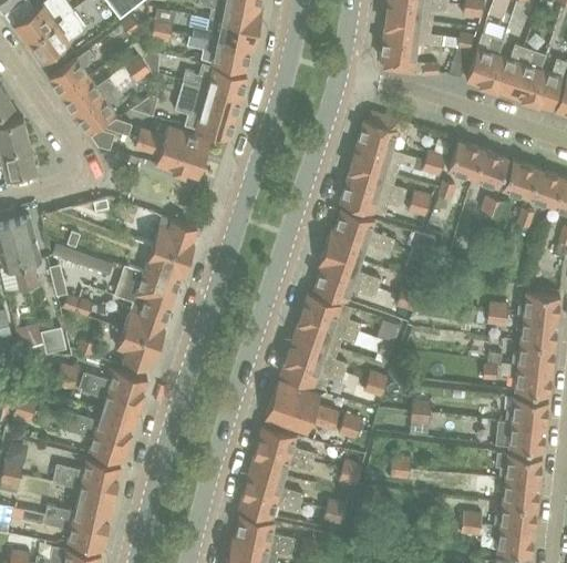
[(0,0),(0,13),(1,16),(22,0),(0,0)]
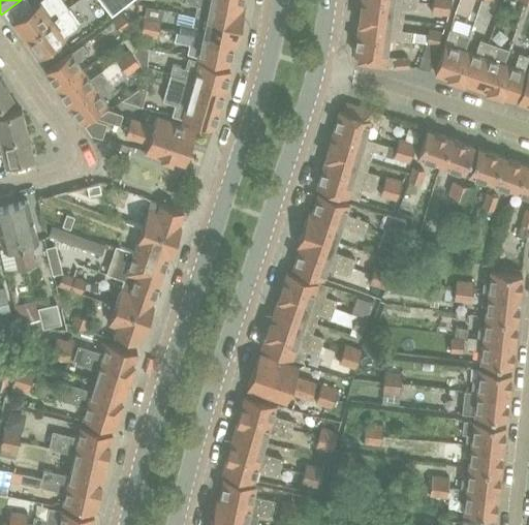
[(12,23),(25,40),(67,10),(62,4),(59,0),(44,0),(38,4),(12,23)]
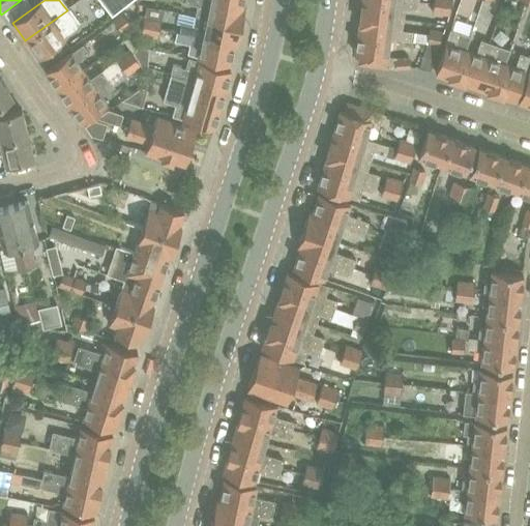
[(135,0),(110,0),(102,5),(104,6),(113,18),(136,1),(135,0)]
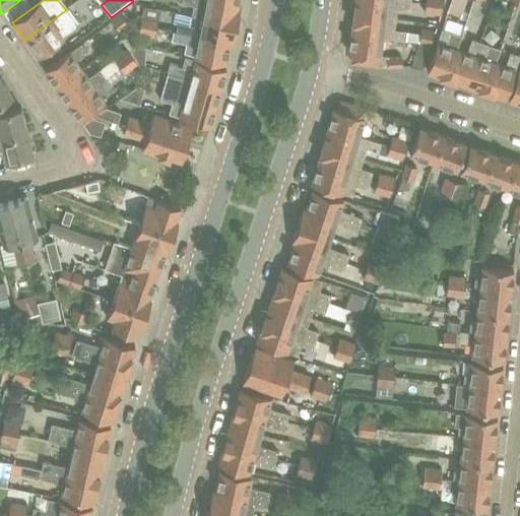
[(193,8),(191,18),(202,20),(237,28),(240,9),(198,0),(182,0),(181,6),(193,8)]
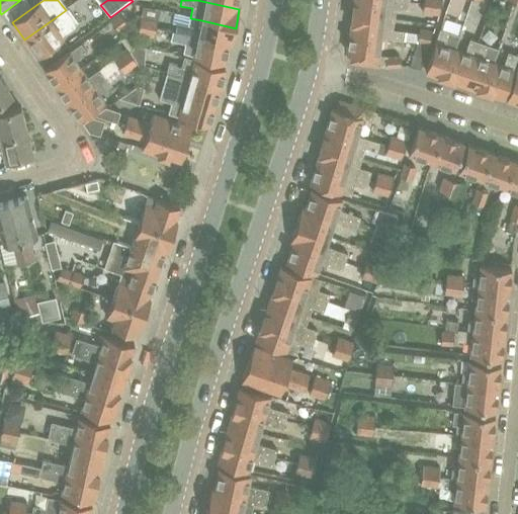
[(197,0),(239,9),(240,7),(237,6),(237,0),(197,0)]
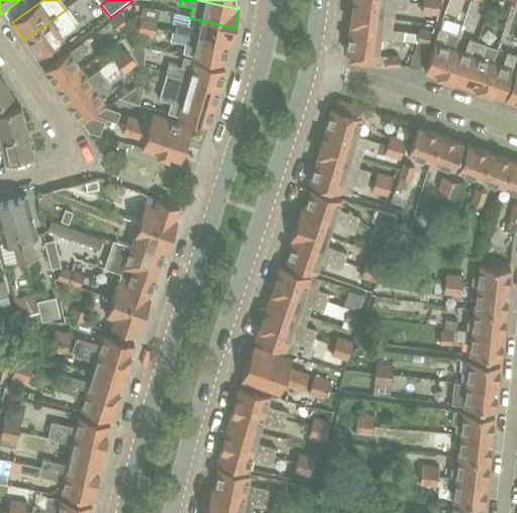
[(375,0),(352,0),(351,16),(394,22),(395,12),(407,13),(408,5),(375,0)]
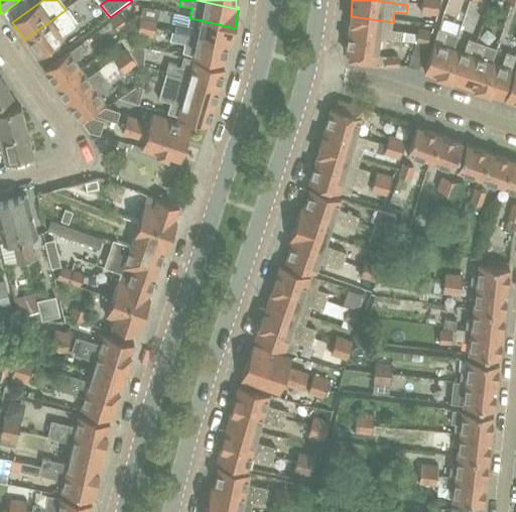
[(421,0),(421,6),(438,8),(438,0),(421,0)]
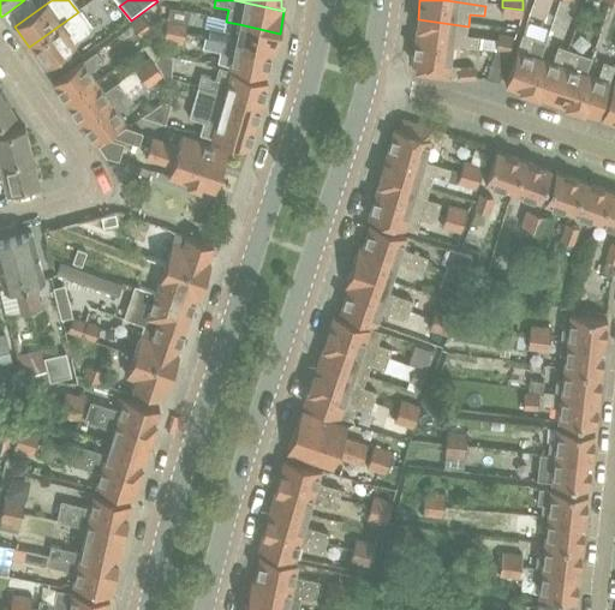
[(521,22),(523,10),(502,7),(501,19),(521,22)]
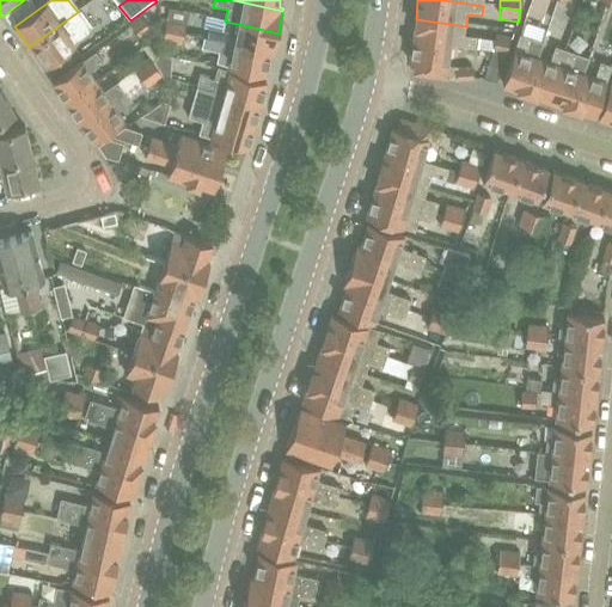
[(91,31),(78,12),(29,47),(43,66),(91,31)]
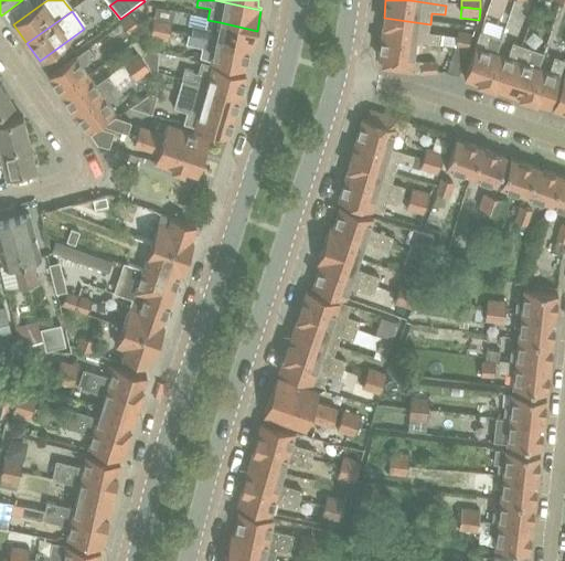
[(119,25),(130,38),(140,29),(130,17),(119,25)]
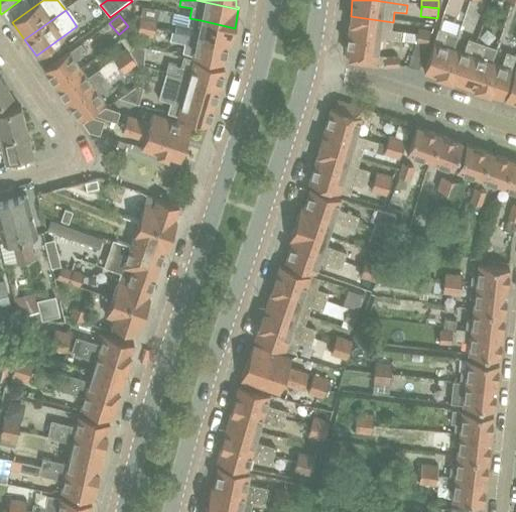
[(351,16),(348,35),(381,40),(402,43),(403,34),(391,33),(393,22),(351,16)]
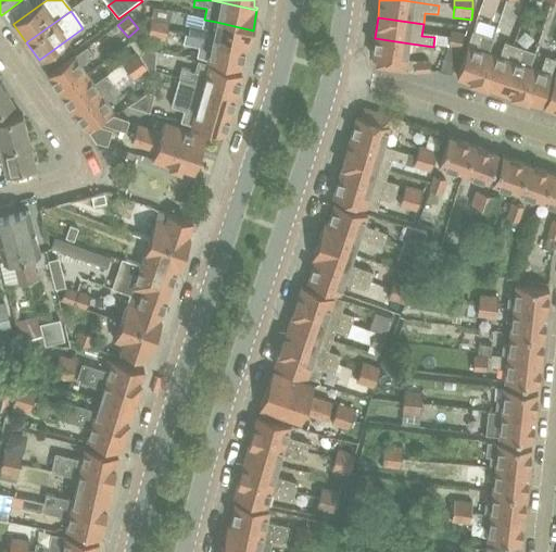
[(152,20),(150,29),(167,33),(168,23),(152,20)]
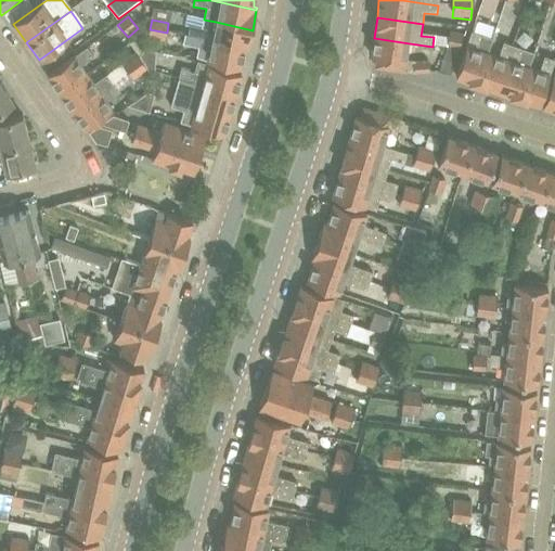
[(253,30),(216,22),(204,20),(202,30),(189,28),(188,38),(248,51),(253,30)]
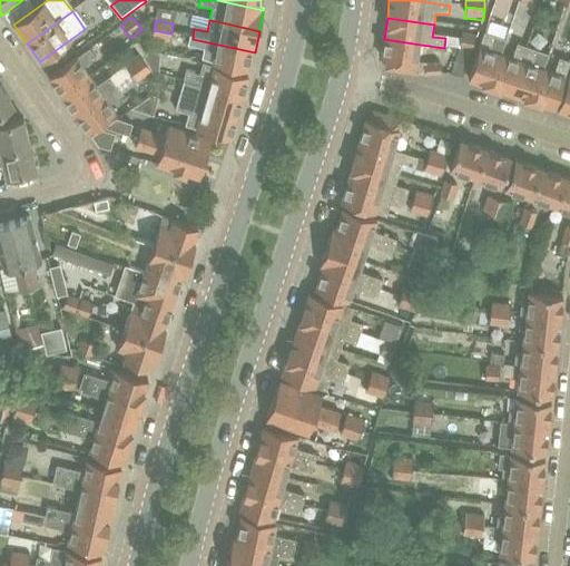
[(169,45),(172,33),(154,30),(151,40),(169,45)]
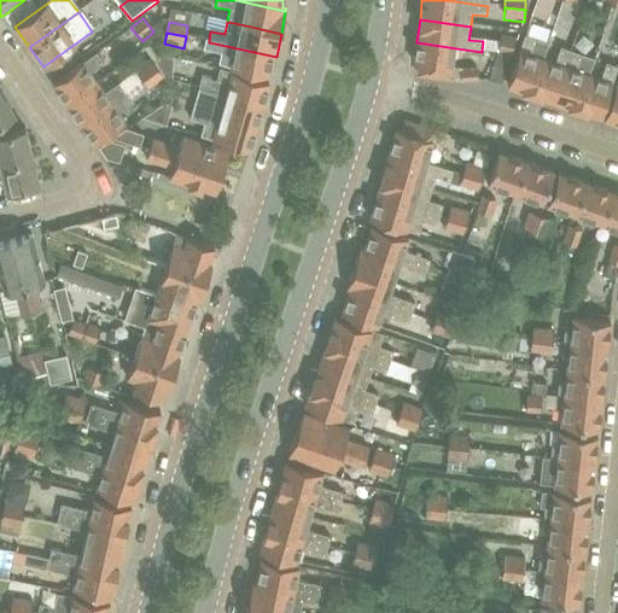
[(507,88),(530,95),(542,62),(547,46),(525,38),(519,54),(507,88)]
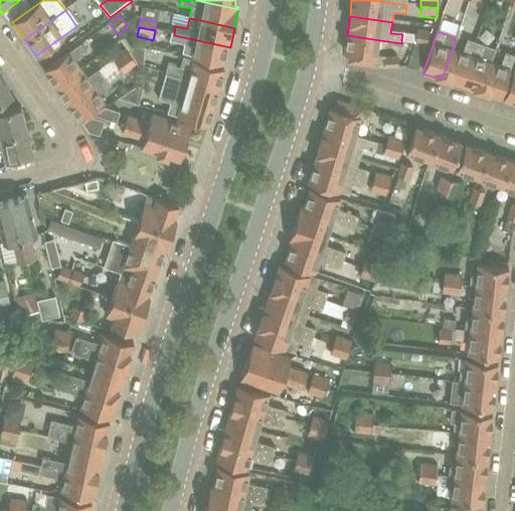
[(172,43),(184,46),(182,56),(223,65),(227,47),(230,48),(230,47),(174,35),(172,43)]
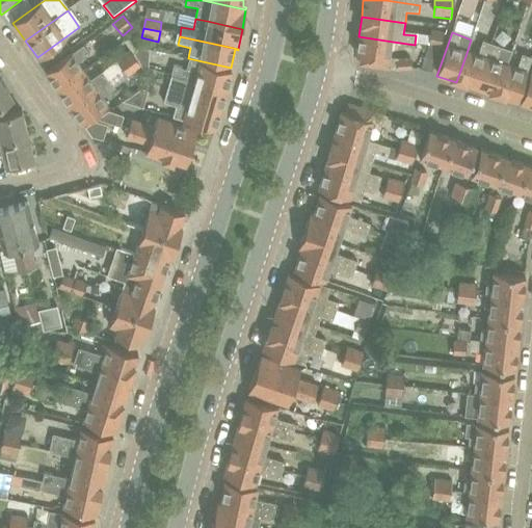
[(393,42),(358,36),(356,56),(362,57),(361,67),(388,70),(410,73),(413,61),(390,58),(393,42)]
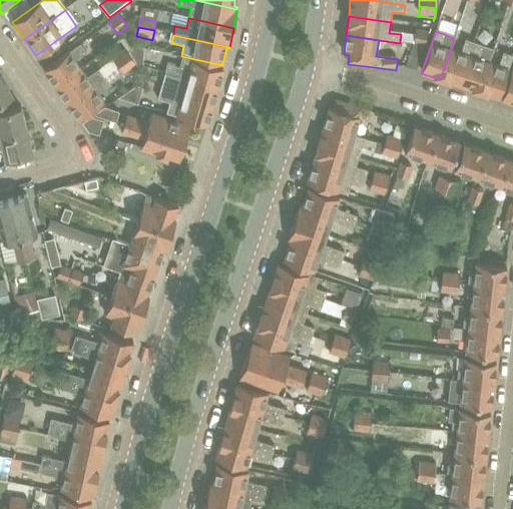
[(412,36),(407,71),(418,73),(423,38),(412,36)]
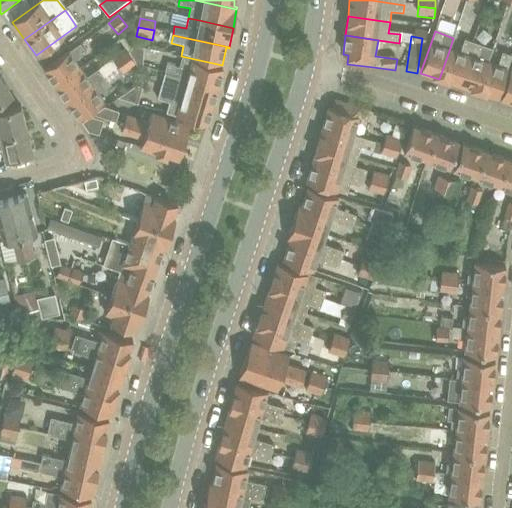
[(465,42),(460,55),(449,51),(439,79),(458,86),(473,44),(465,42)]
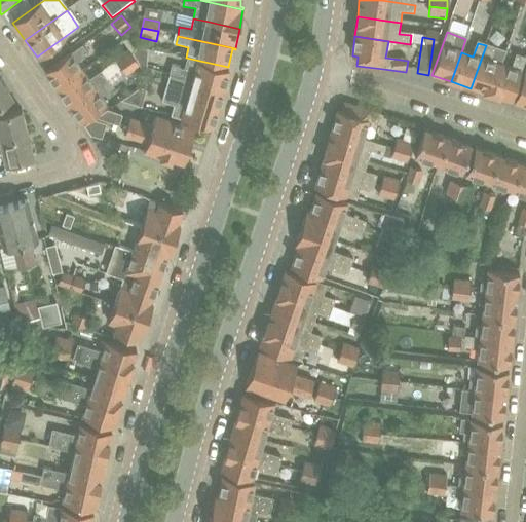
[(490,96),(500,66),(504,52),(486,45),(471,88),(490,96)]
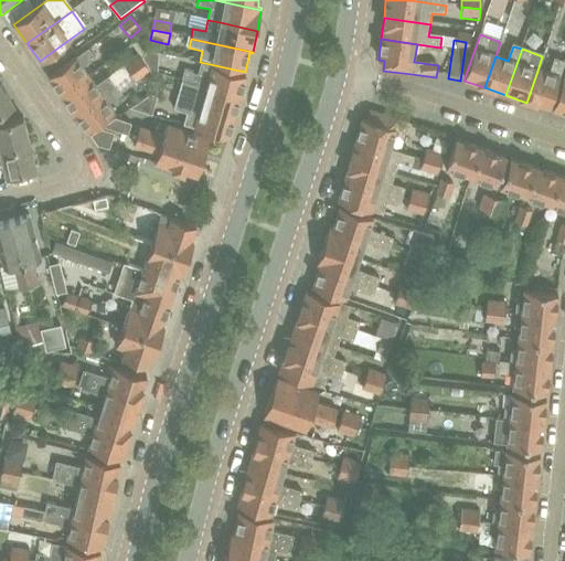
[(87,78),(81,70),(95,60),(88,51),(48,78),(61,97),(87,78)]
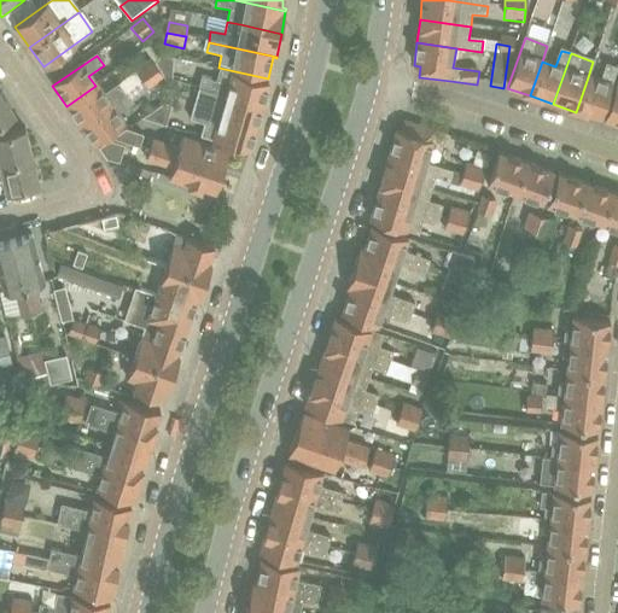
[(162,56),(155,65),(158,70),(167,80),(167,82),(172,81),(174,60),(162,56)]
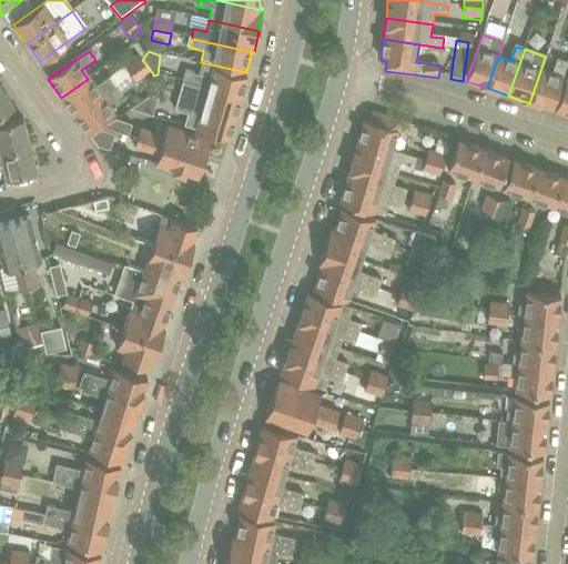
[(124,67),(131,76),(145,64),(142,60),(139,56),(124,67)]
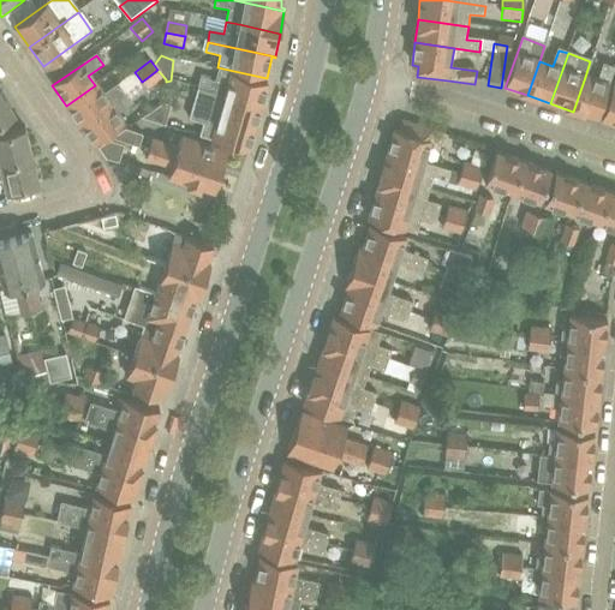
[(602,67),(597,82),(585,77),(573,112),(597,120),(608,85),(614,71),(602,67)]
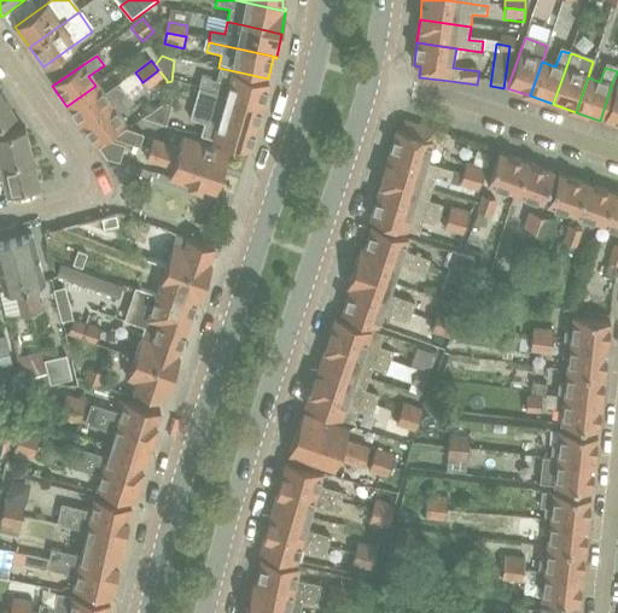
[(158,70),(143,82),(149,93),(167,80),(158,70)]
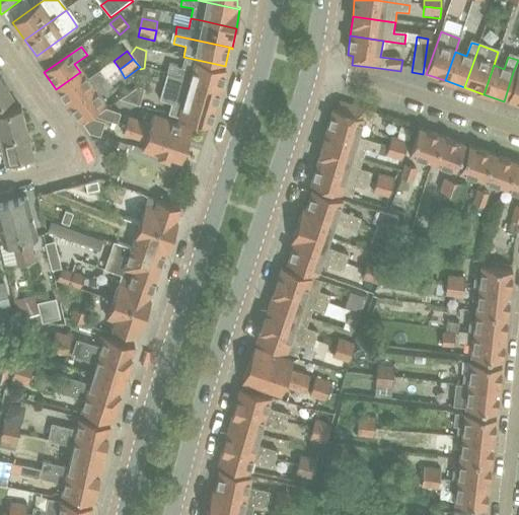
[(167,76),(190,82),(220,91),(226,72),(184,60),(181,70),(170,67),(167,76)]
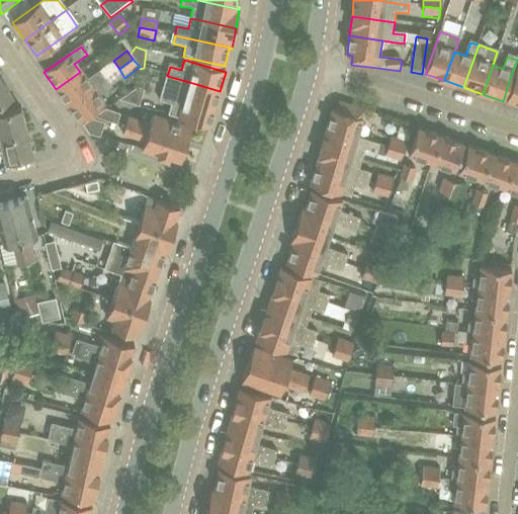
[(67,105),(92,88),(104,79),(99,71),(86,80),(80,72),(56,89),(67,105)]
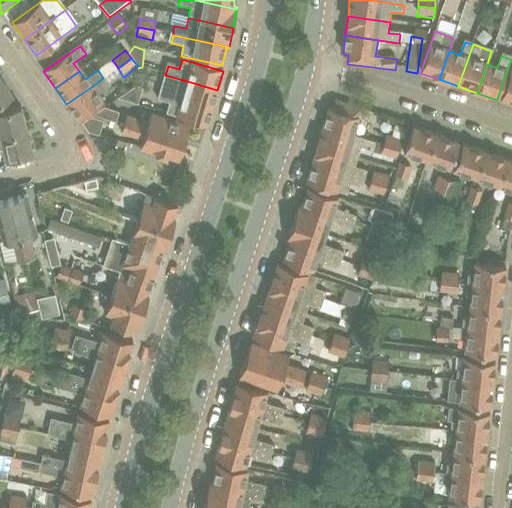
[(511,104),(511,73),(510,72),(500,101),(511,104)]
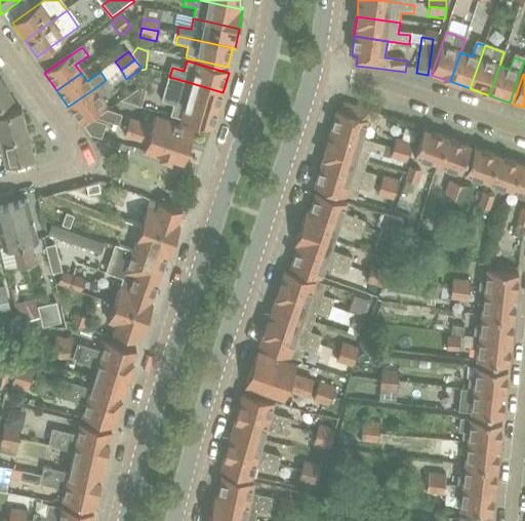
[(170,118),(180,121),(212,130),(223,92),(192,83),(169,77),(161,104),(173,107),(170,118)]
